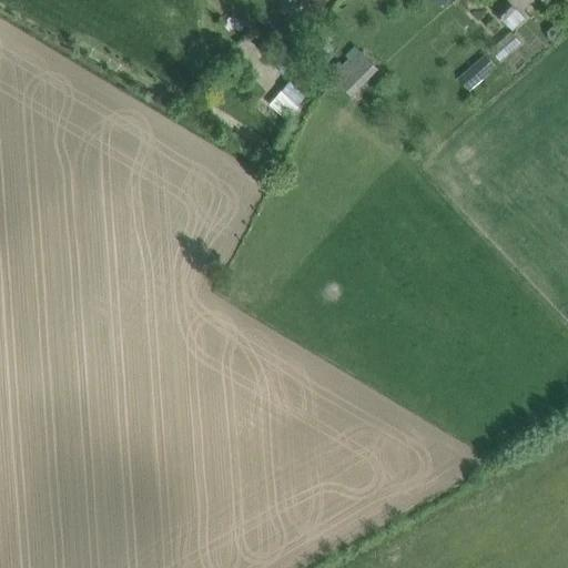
[(507,0),(505,0),(494,11),(513,30),(525,19),(507,0)]
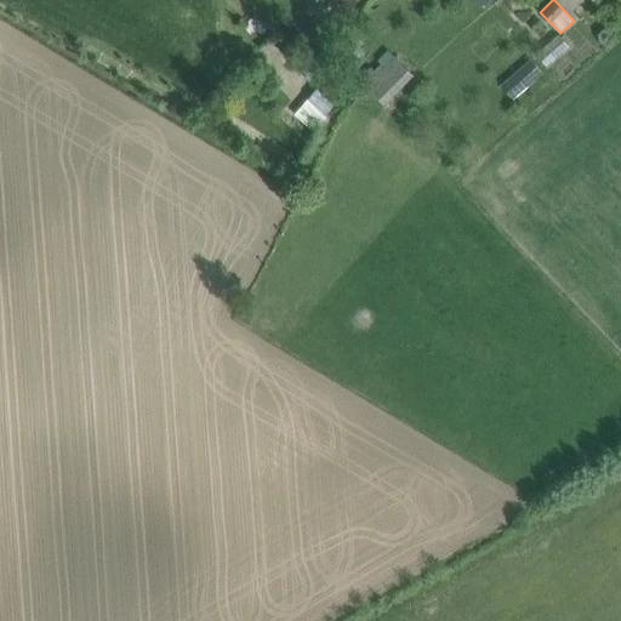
[(328,51),(334,43),(320,32),(313,40),(328,51)]
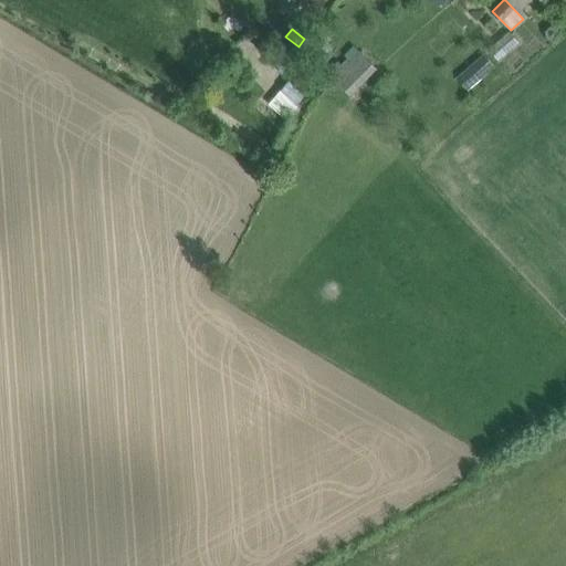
[(347,91),(375,64),(355,43),(327,70),(347,91)]
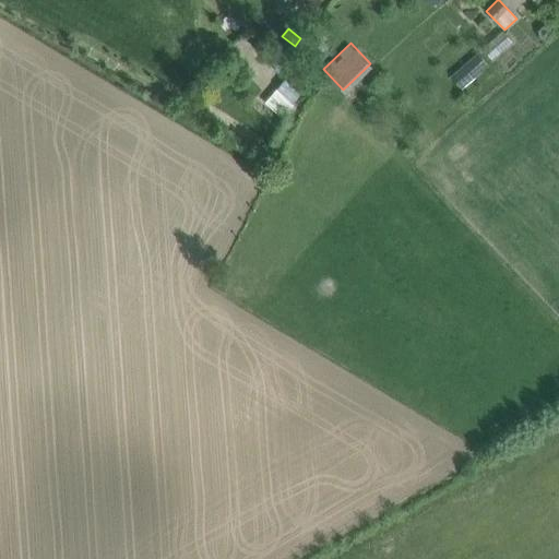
[(289,114),(309,91),(297,81),(302,74),(276,50),(262,66),(284,86),(281,91),(277,88),(268,100),(282,111),(284,109),(289,114)]
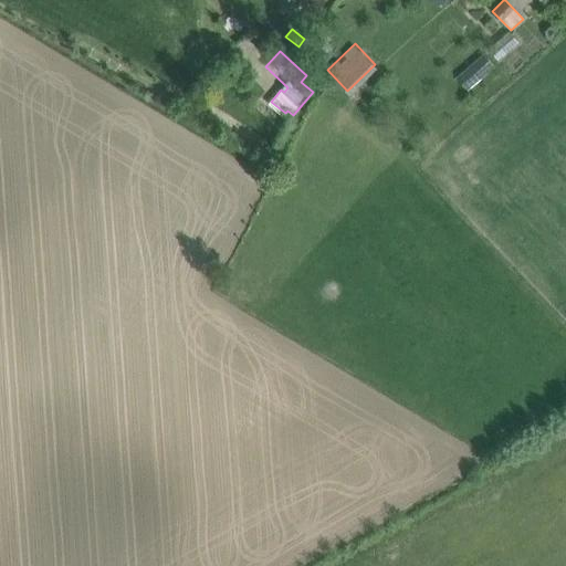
[(473,84),(492,67),(481,55),(462,71),(473,84)]
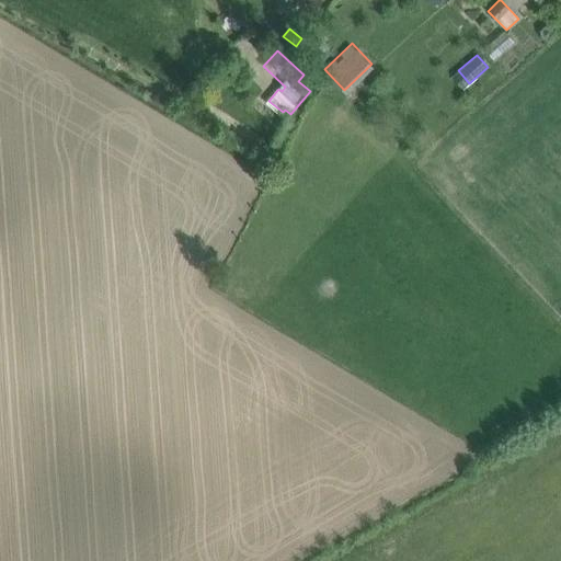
All buildings are outlined.
